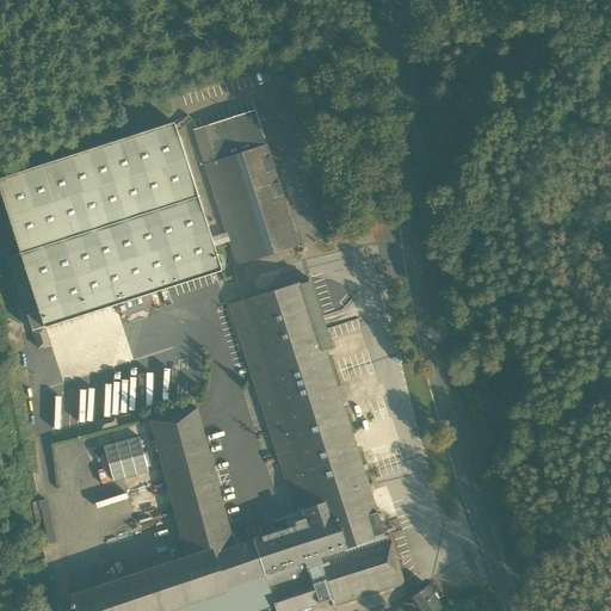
[(287,75),(269,82),(289,146),(291,144),(307,192),(304,193),(319,241),(338,235),(287,75)]
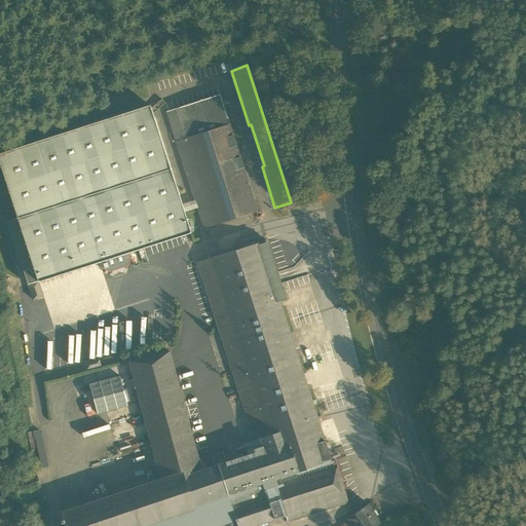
[(167,111),(177,142),(229,124),(220,95),(167,111)]
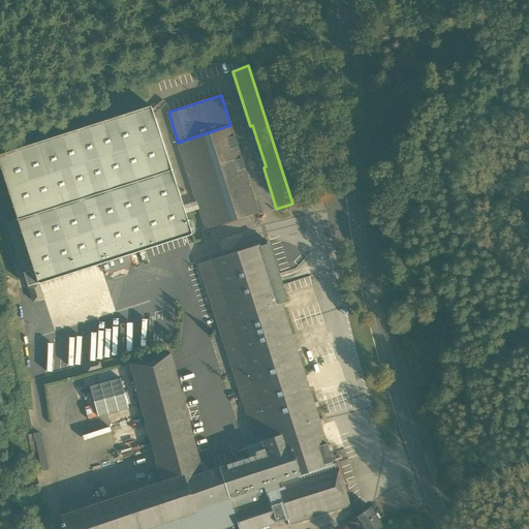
[(0,165),(18,219),(33,270),(38,284),(100,263),(102,270),(110,273),(127,268),(130,260),(128,254),(191,235),(150,106),(0,154),(0,165)]
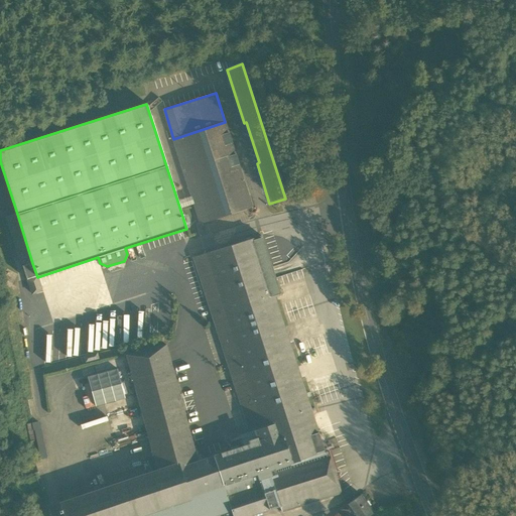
[(173,139),(183,170),(235,153),(225,122),(173,139)]
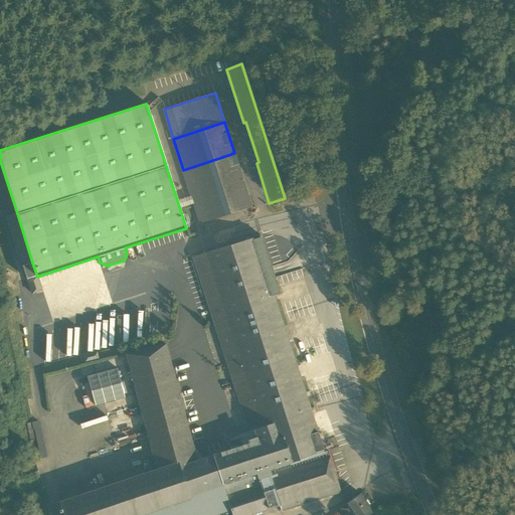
[(251,207),(234,153),(183,170),(200,223),(251,207)]
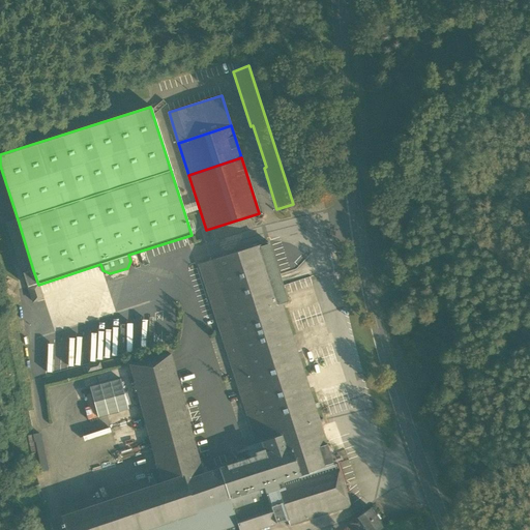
[(185,212),(198,208),(196,201),(182,205),(185,212)]
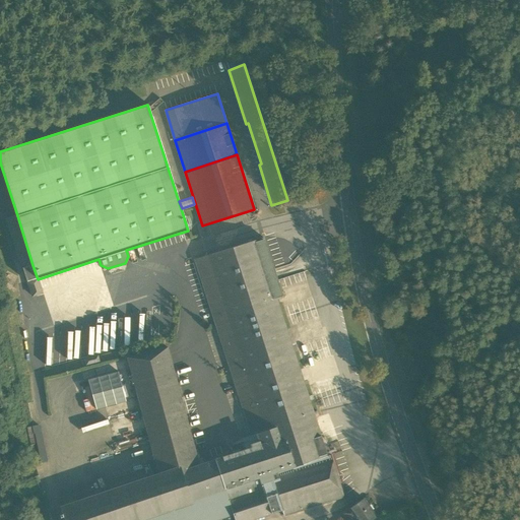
[(7,218),(22,268),(33,265),(17,215),(7,218)]
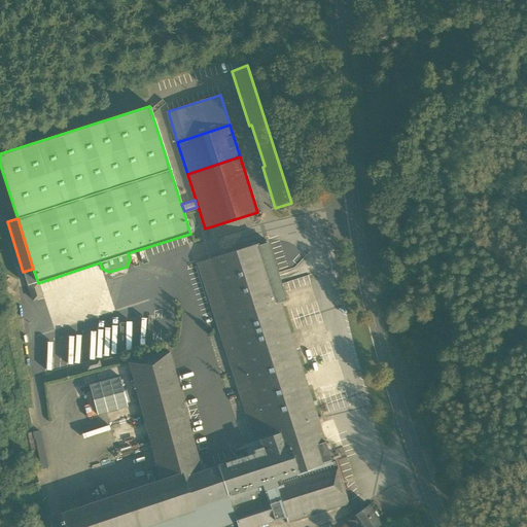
[(287,443),(297,475),(331,462),(281,303),(286,301),(268,240),(210,257),(200,260),(215,311),(254,441),(258,452),(287,443)]
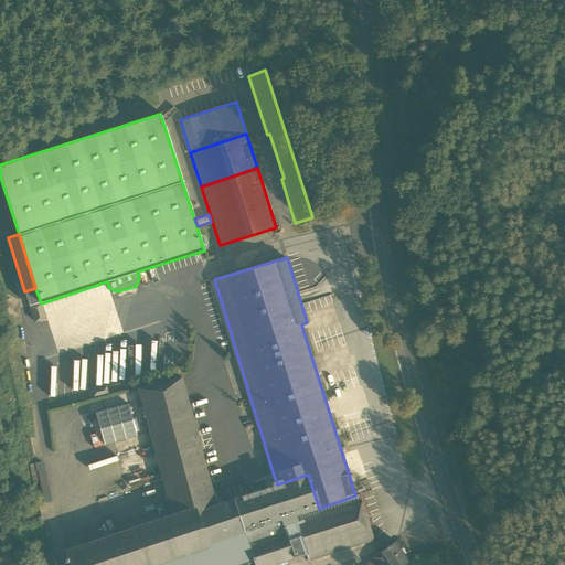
[(30,307),(41,304),(35,288),(24,291),(30,307)]
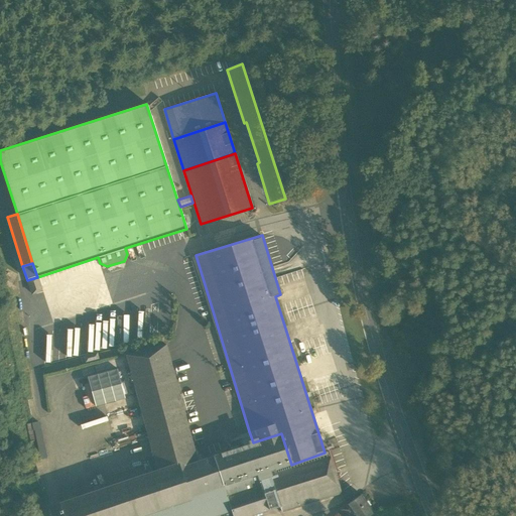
[(125,356),(158,470),(178,463),(179,466),(199,460),(164,344),(125,356)]
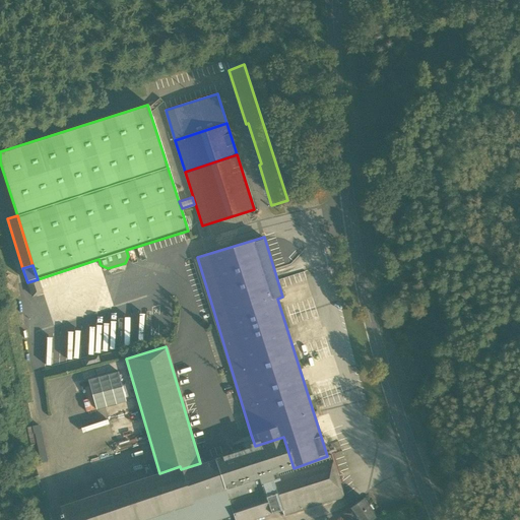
[(120,371),(85,378),(91,408),(126,402),(120,371)]
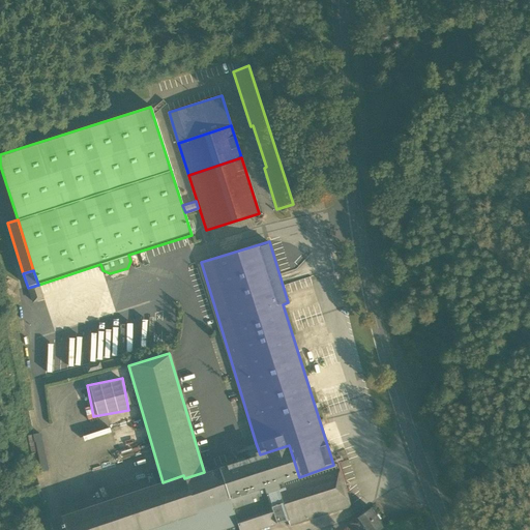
[(235,450),(238,462),(260,454),(256,443),(235,450)]
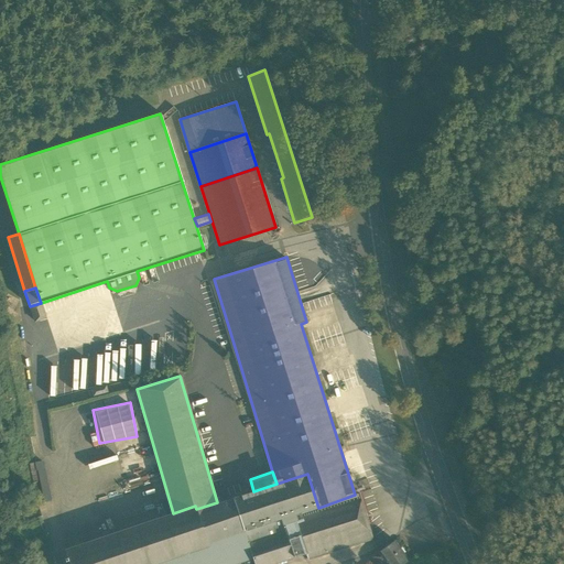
[(217,502),(196,509),(207,542),(282,519),(294,514),(318,508),(307,474),(277,484),(253,491),(217,502)]
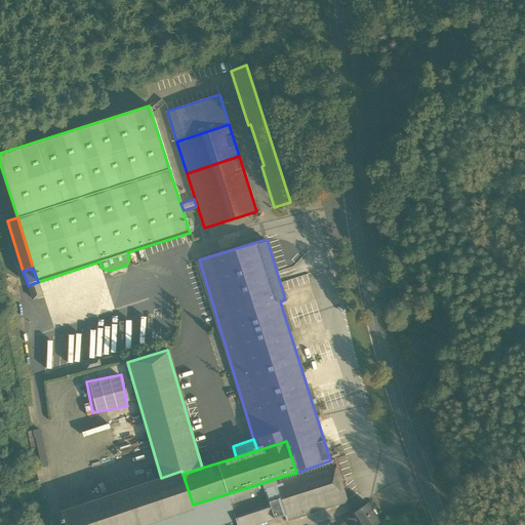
[(335,458),(330,460),(296,473),(274,479),(284,515),(286,520),(346,501),(342,493),(335,470),(339,469),(335,458)]
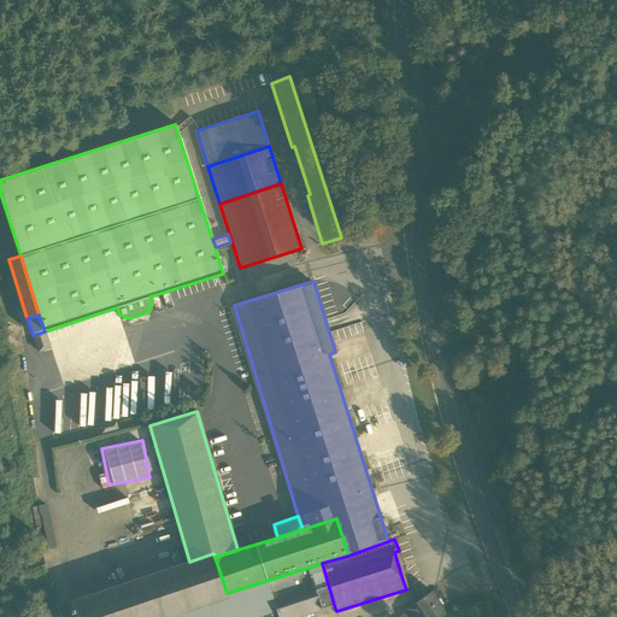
[(174,616),(229,599),(227,593),(215,557),(213,553),(189,562),(71,600),(76,616),(174,616)]
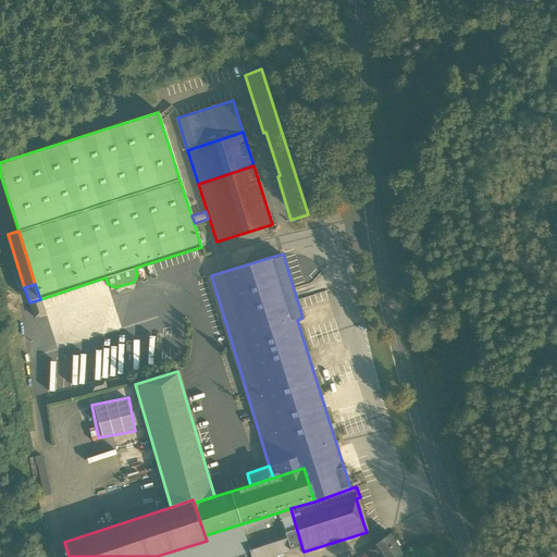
[(291,508),(279,512),(282,524),(245,536),(249,551),(250,556),(268,556),(301,546),(291,508)]
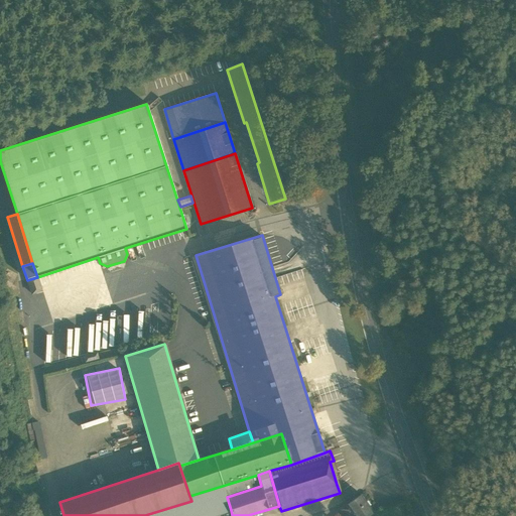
[(212,515),(231,510),(227,497),(261,486),(258,475),(189,496),(191,501),(145,515),(212,515)]
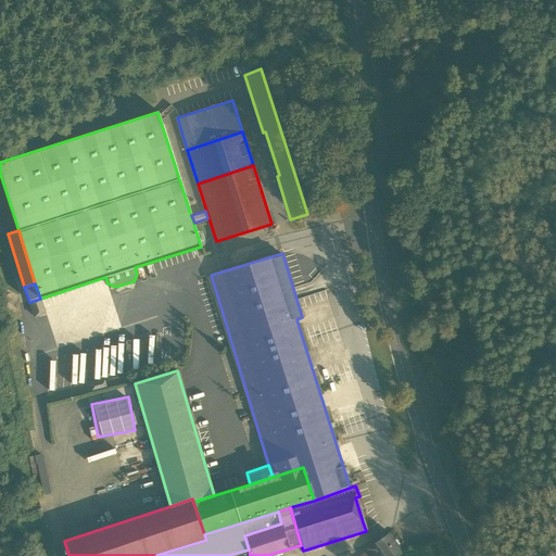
[(389,532),(373,544),(374,545),(380,554),(381,555),(397,555),(403,553),(397,545),(399,544),(395,539),(394,540),(389,532)]
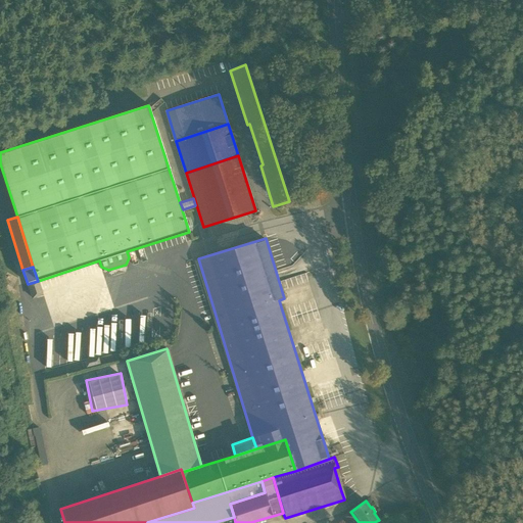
[(354,522),(358,521),(351,513),(347,516),(350,520),(346,522),(354,522)]
